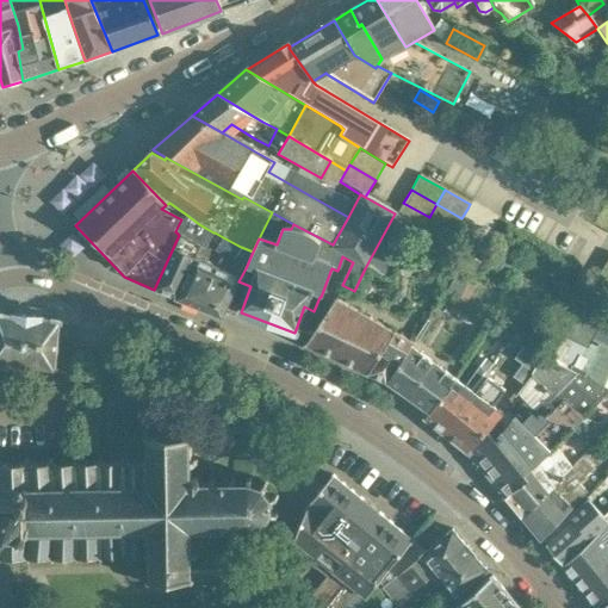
[(607,200),(591,224),(605,233),(607,227),(607,200)]
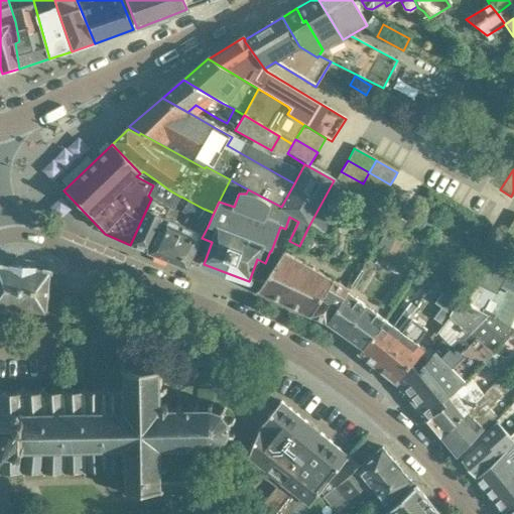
[(357,194),(363,183),(341,171),(336,181),(357,194)]
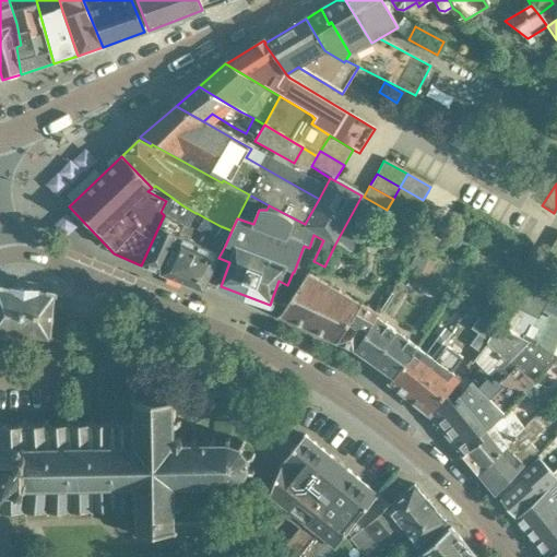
[(423,200),(400,187),(393,199),(416,212),(423,200)]
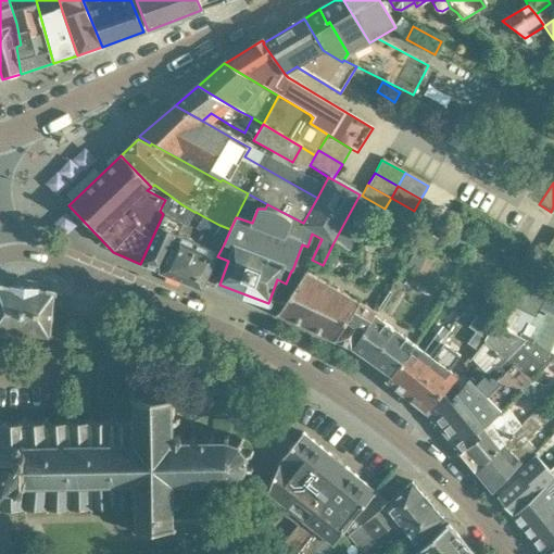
[(414,211),(391,198),(385,209),(408,222),(414,211)]
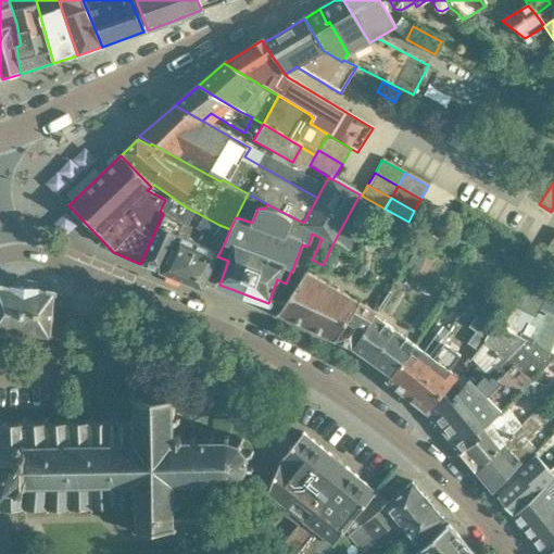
[(187,225),(193,213),(194,212),(187,208),(187,209),(177,222),(181,225),(185,227),(187,225)]
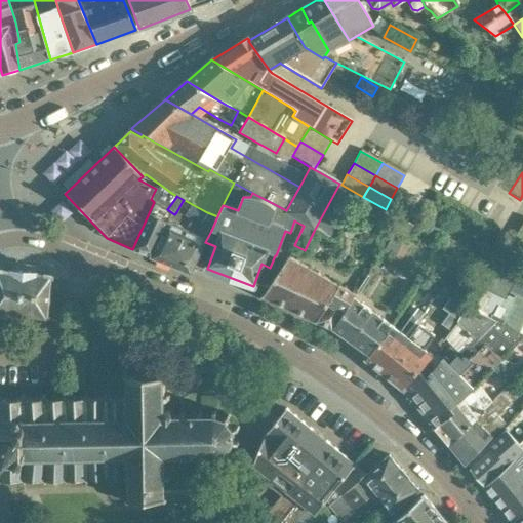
[(170,265),(186,232),(177,228),(183,216),(185,216),(192,204),(185,200),(184,200),(183,201),(176,212),(174,214),(171,212),(167,223),(150,256),(170,265)]
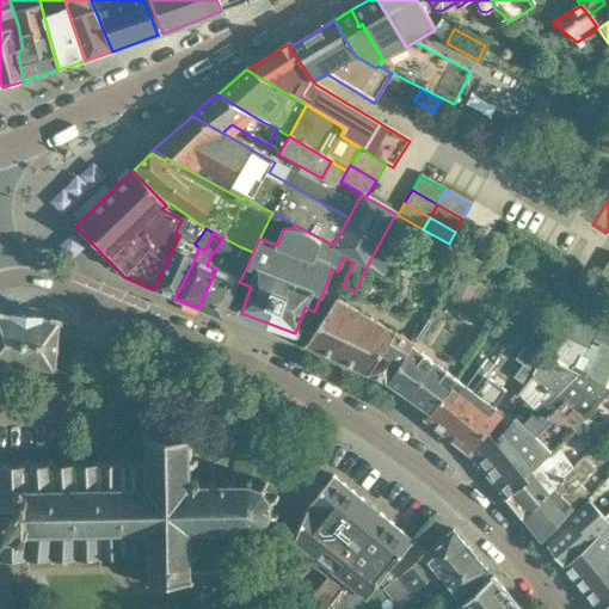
[(422,233),(416,245),(441,259),(448,247),(422,233)]
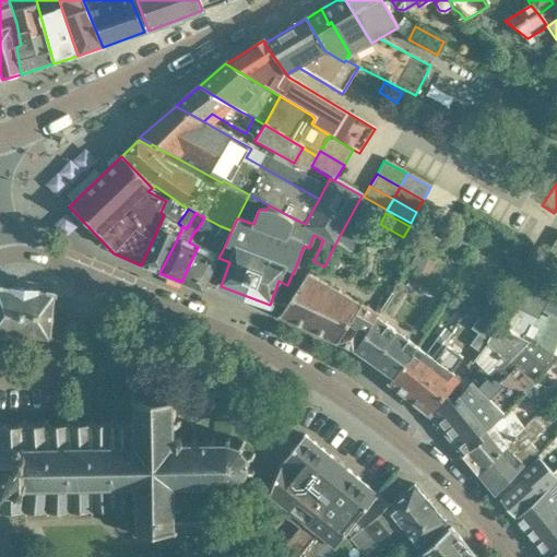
[(160,273),(178,237),(182,226),(178,223),(175,221),(164,215),(141,265),(160,273)]
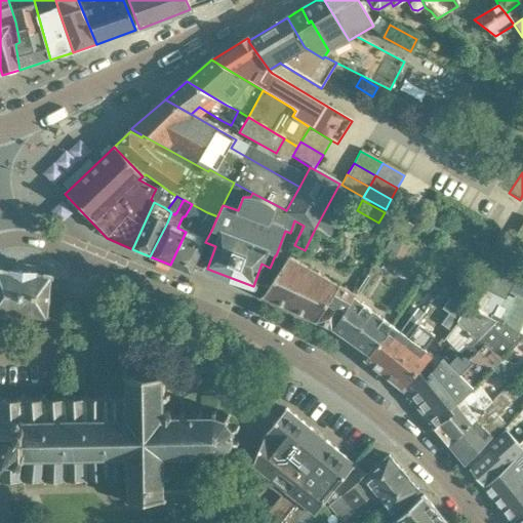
[(200,226),(207,212),(205,211),(192,204),(185,216),(191,220),(200,226)]
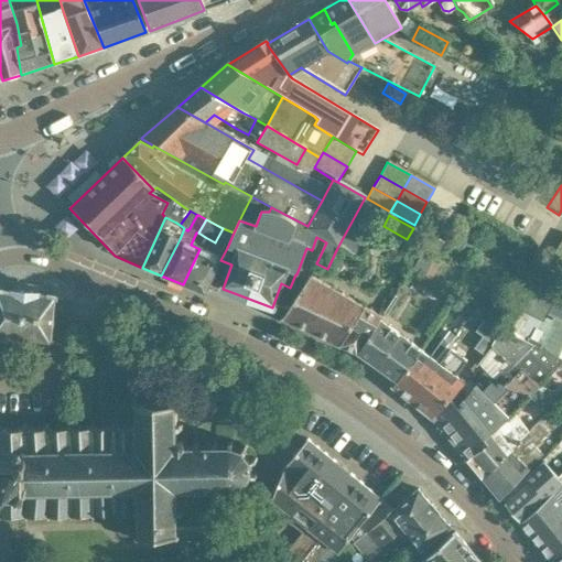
[(227,248),(234,233),(223,228),(215,242),(227,248)]
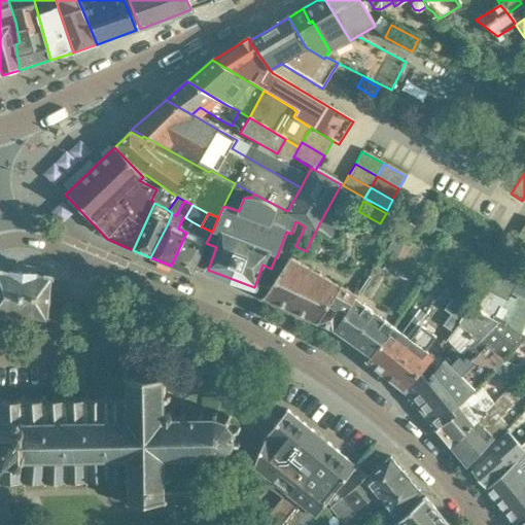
[(404,221),(385,253),(395,259),(414,228),(415,228),(404,220),(404,221)]
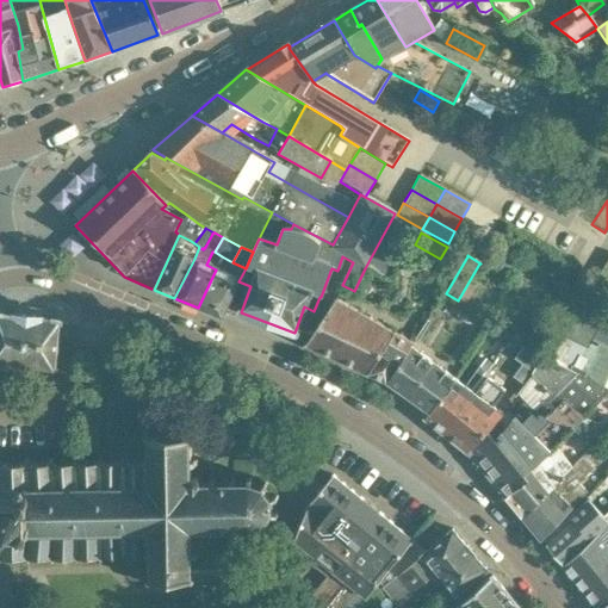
[(223,316),(239,281),(246,268),(233,262),(222,256),(216,270),(198,308),(222,317),(223,316)]
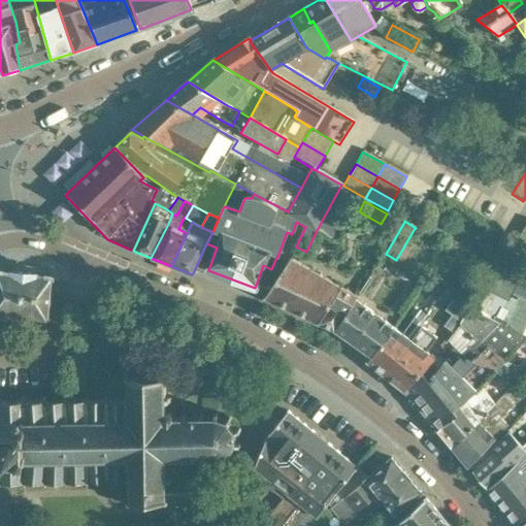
[(525,235),(523,234),(517,245),(525,251),(525,235)]
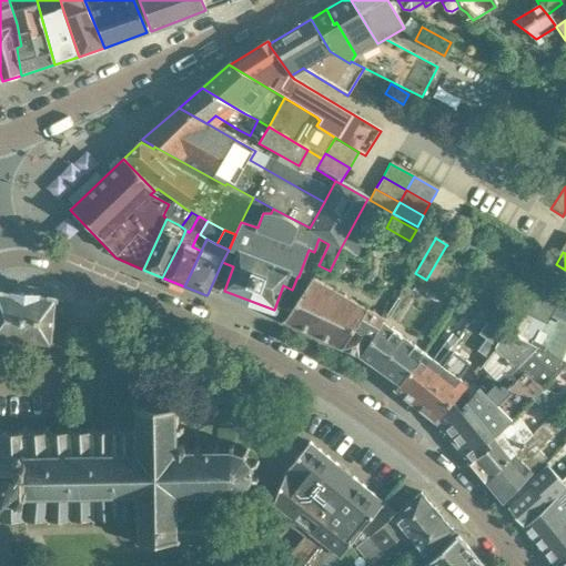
[(341,350),(365,311),(311,280),(283,322),(282,323),(341,350)]
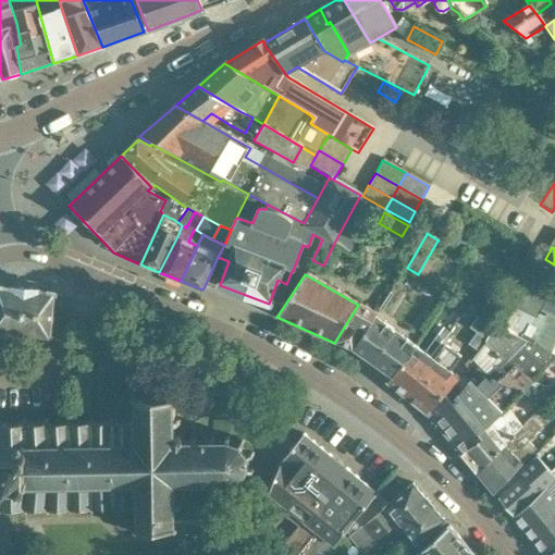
[(49,337),(52,312),(53,294),(53,292),(48,292),(48,285),(2,281),(1,286),(0,286),(0,333),(49,337)]
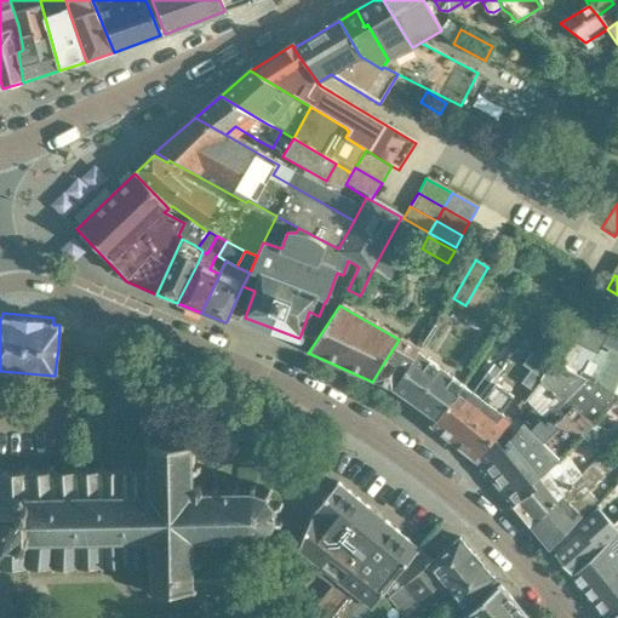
[(442,336),(431,328),(419,347),(430,355),(442,336)]
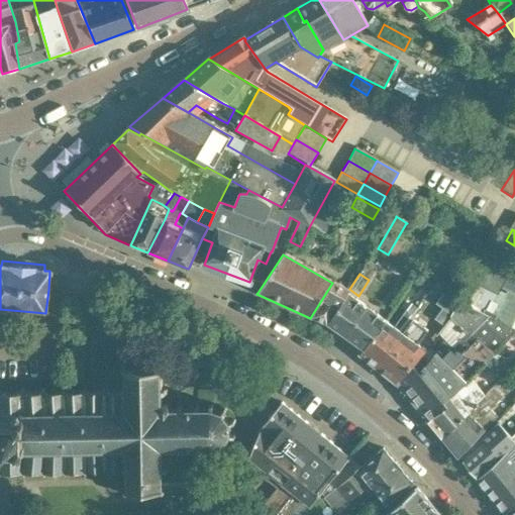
[(326,326),(345,296),(347,292),(332,283),(310,318),(326,326)]
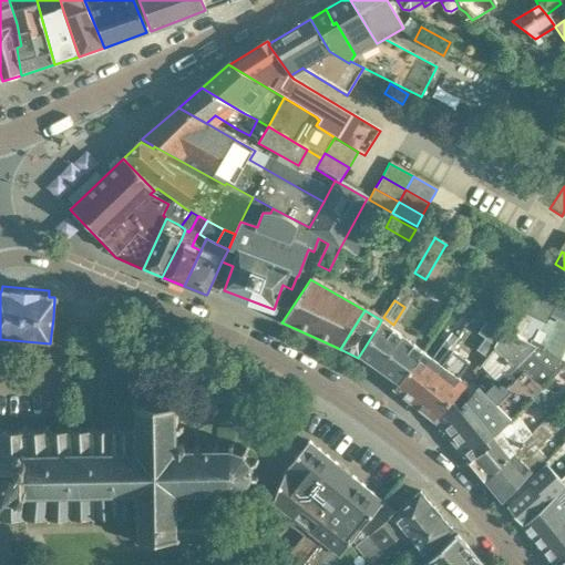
[(481,335),(486,324),(471,316),(466,328),(481,335)]
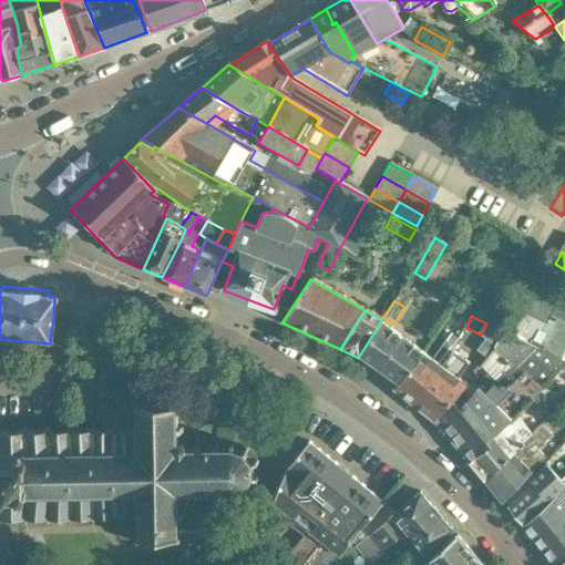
[(421,355),(379,325),(358,358),(397,386),(421,355)]
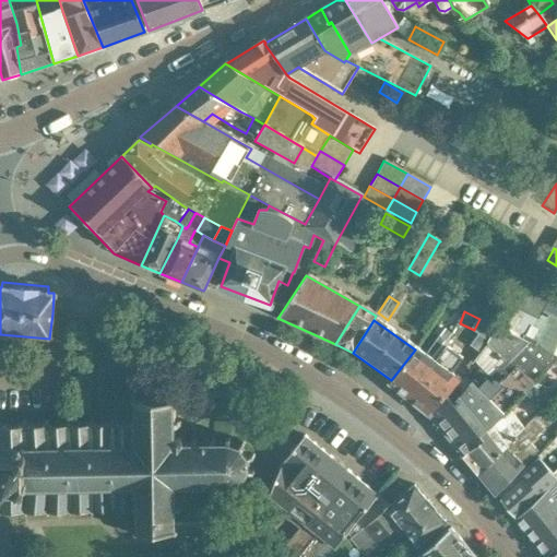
[(454,386),(426,416),(462,458),(478,446),(474,439),(508,411),(519,400),(532,387),(556,359),(556,356),(524,341),(496,327),(486,344),(505,362),(477,389),(463,376),(459,381),(454,386)]
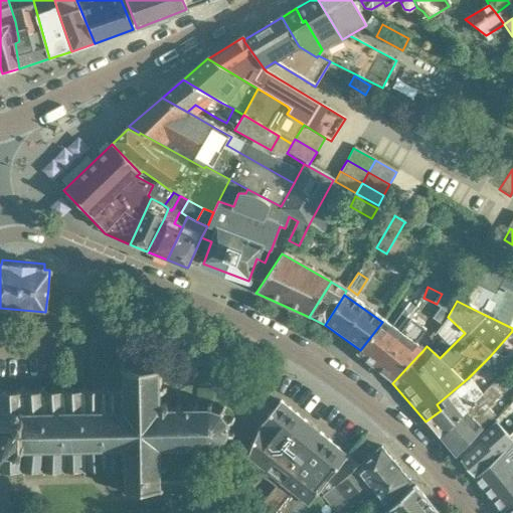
[(414,345),(425,331),(409,319),(410,318),(402,313),(391,329),(382,322),(360,350),(356,356),(391,381),(392,383),(418,355),(422,351),(414,345)]
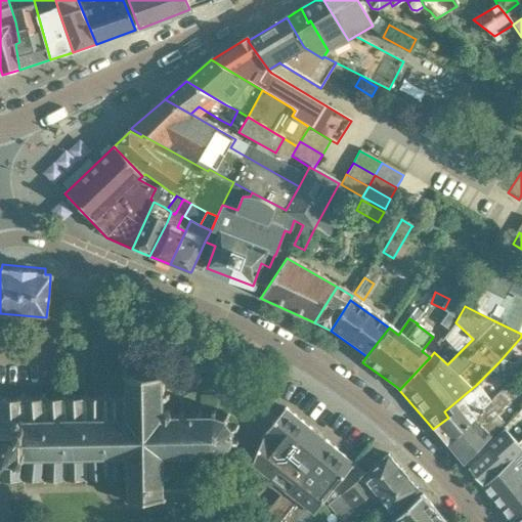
[(491,381),(504,370),(498,362),(486,375),(491,381)]
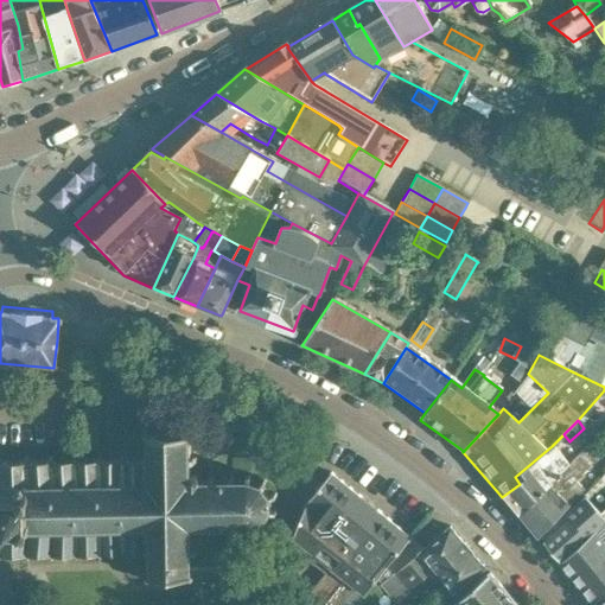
[(266,528),(262,523),(268,514),(274,516),(275,514),(268,511),(268,501),(275,498),(274,495),(267,497),(262,489),(266,483),(262,481),(259,486),(249,483),(248,477),(244,477),(244,483),(233,483),(233,477),(228,477),(229,483),(212,483),(211,478),(208,478),(208,484),(197,484),(197,481),(195,477),(188,475),(188,465),(195,465),(195,460),(188,460),(188,440),(192,435),(189,431),(183,437),(148,437),(142,432),(139,435),(145,440),(145,462),(122,462),(122,458),(119,458),(119,462),(99,463),(99,458),(95,458),(95,463),(75,463),(75,458),(71,459),(71,463),(51,463),(51,459),(48,459),(48,464),(27,464),(27,459),(24,459),(24,464),(0,464),(0,558),(1,556),(24,556),(24,560),(27,560),(27,556),(48,556),(48,560),(51,560),(51,556),(71,556),(72,560),(76,559),(76,555),(96,555),(96,559),(100,559),(100,555),(121,554),(121,559),(125,559),(125,575),(129,579),(142,579),(141,580),(146,584),(150,579),(185,578),(190,583),(190,586),(215,585),(218,581),(217,577),(215,575),(222,572),(224,573),(227,571),(223,570),(222,559),(225,556),(224,554),(221,556),(212,551),(212,536),(212,529),(229,529),(229,535),(233,536),(233,529),(244,529),(244,535),(248,535),(248,529),(259,526),(262,530),(266,528)]
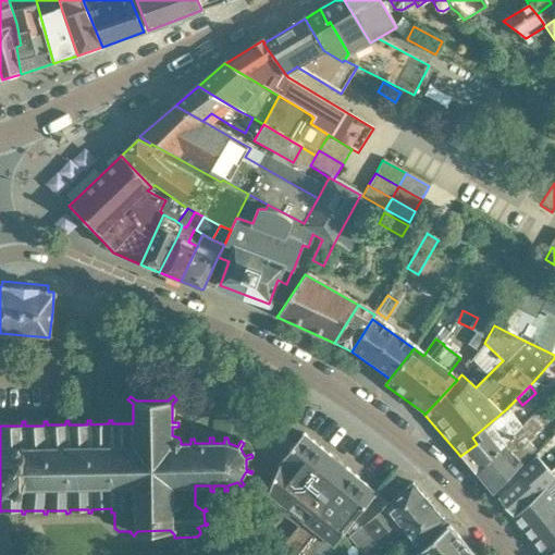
[(476,475),(520,427),(506,409),(472,438),(477,444),(460,456),(476,475)]
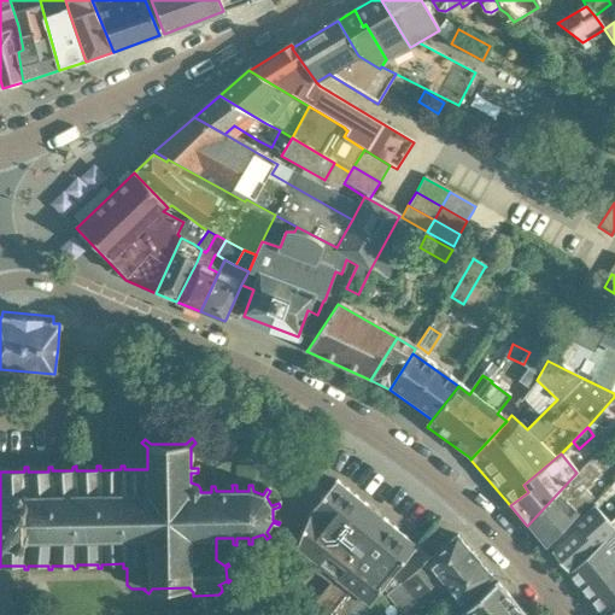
[(545,548),(577,515),(593,499),(584,491),(599,474),(589,463),(578,474),(577,473),(527,526),(545,548)]
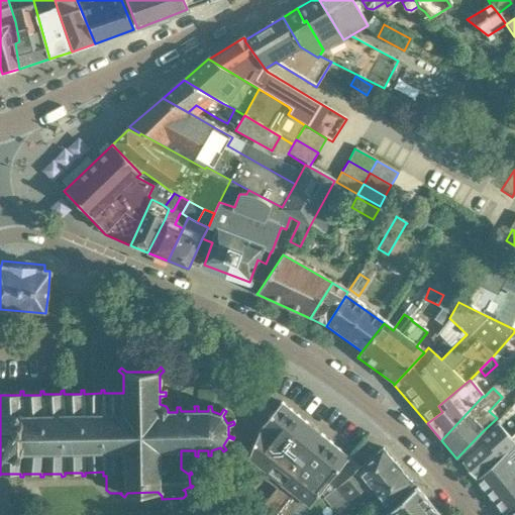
[(336,473),(349,461),(322,439),(325,435),(308,421),(305,424),(280,404),(260,429),(248,457),(247,456),(246,459),(265,474),(262,478),(277,490),(258,512),(261,514),(302,514),(327,485),(336,473)]
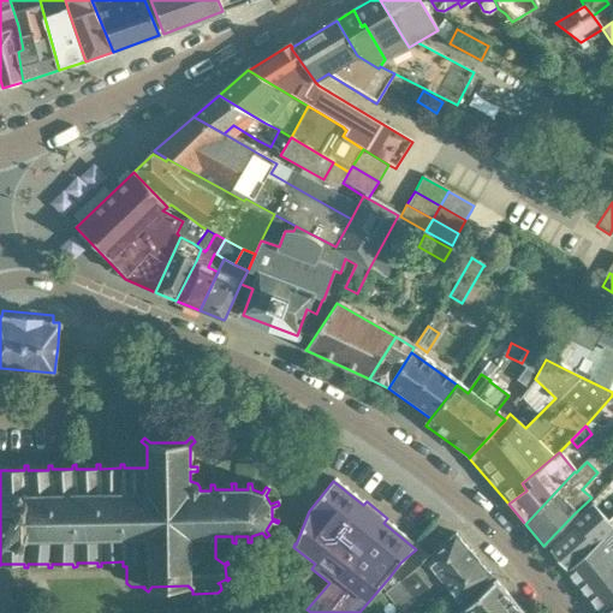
[(612,529),(612,516),(607,523),(591,506),(572,523),(576,528),(548,552),(565,572),(603,542),(602,540),(612,529)]
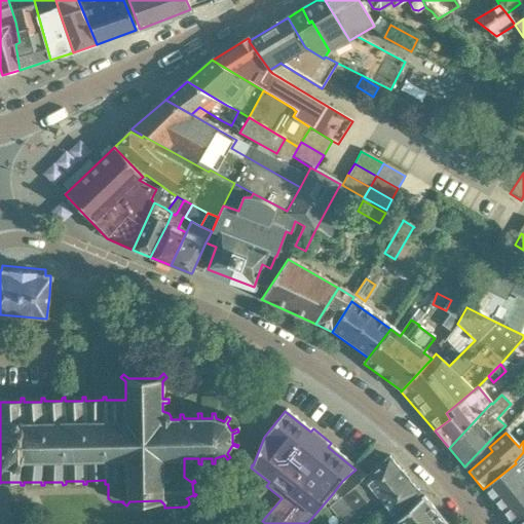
[(417,491),(388,457),(365,477),(356,470),(342,481),(333,493),(338,498),(328,508),(341,523),(370,498),(374,502),(375,502),(378,506),(382,502),(390,514),(393,512),(391,512),(414,492),(415,493),(417,491)]
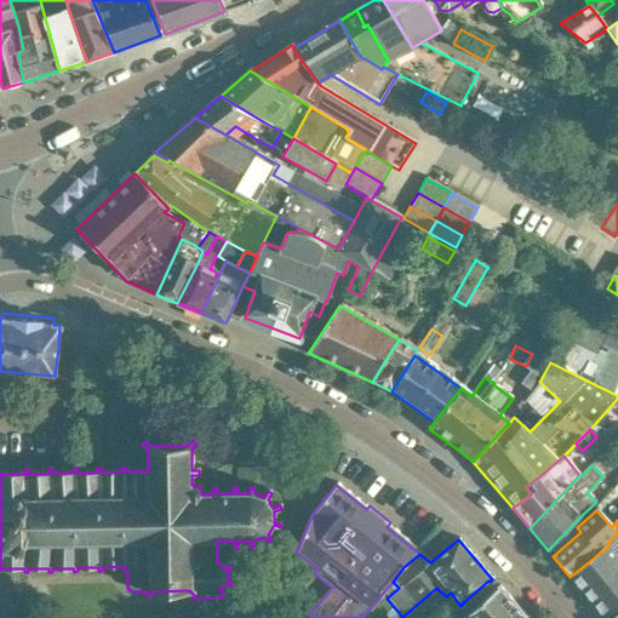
[(606,617),(617,605),(617,553),(616,555),(608,547),(570,577),(601,617),(606,617)]
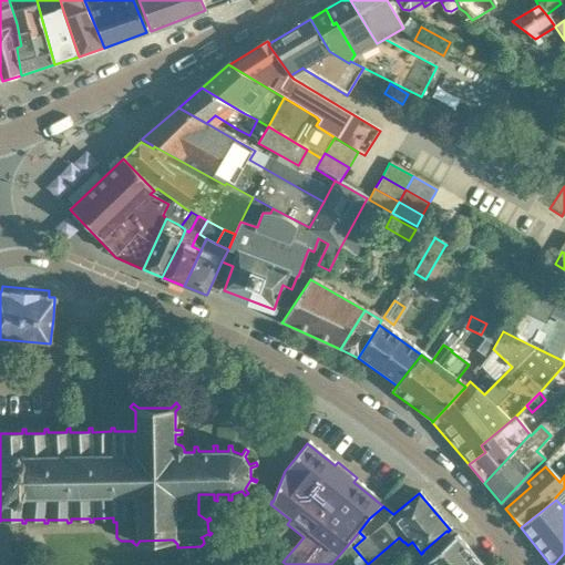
[(480,564),(454,536),(423,564),(421,564),(414,557),(406,564),(480,564)]
